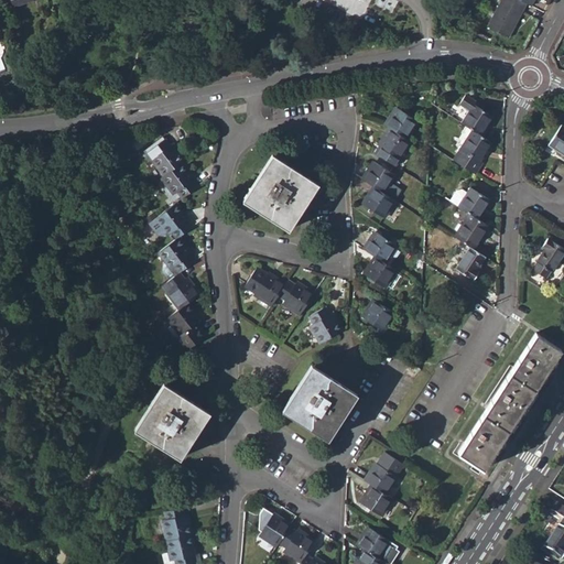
[(527,3),(520,0),(501,0),(488,26),(509,36),(527,3)]
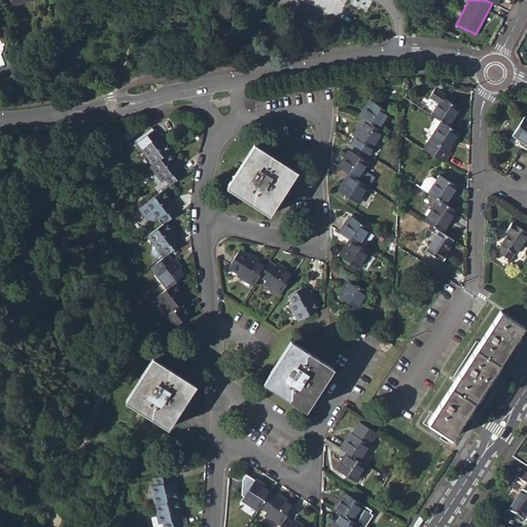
[(438,102),(431,114),(442,120),(450,127),(461,108),(443,97),(445,94),(434,89),(429,96),(438,102)]
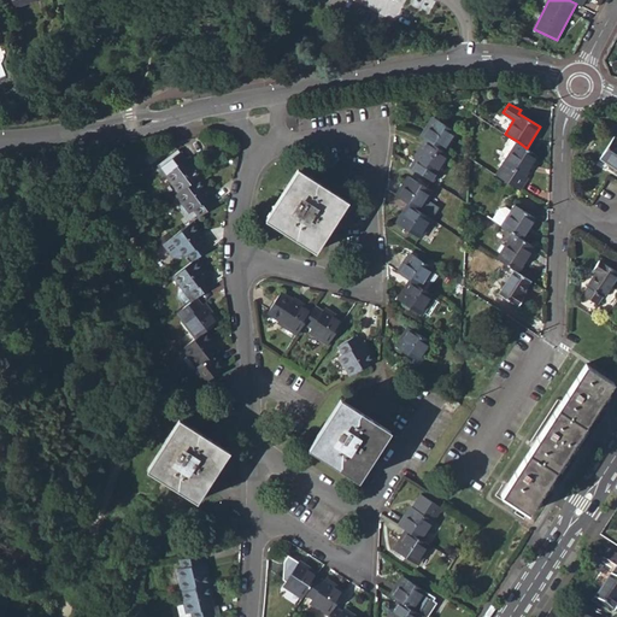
[(434,117),(421,135),(427,139),(444,151),(457,131),(434,117)]
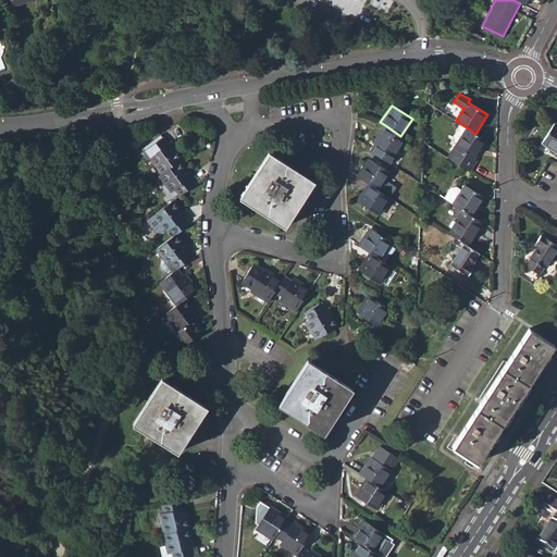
[(556,124),(555,124),(542,144),(556,153),(556,124)]
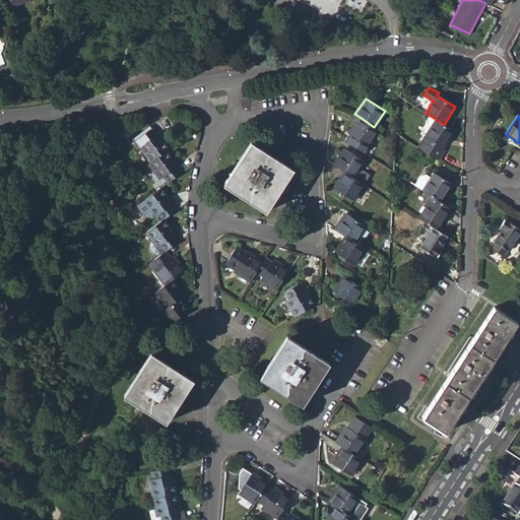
[(374,127),(360,117),(349,133),(351,134),(347,141),(363,152),(368,145),(379,130),(374,127)]
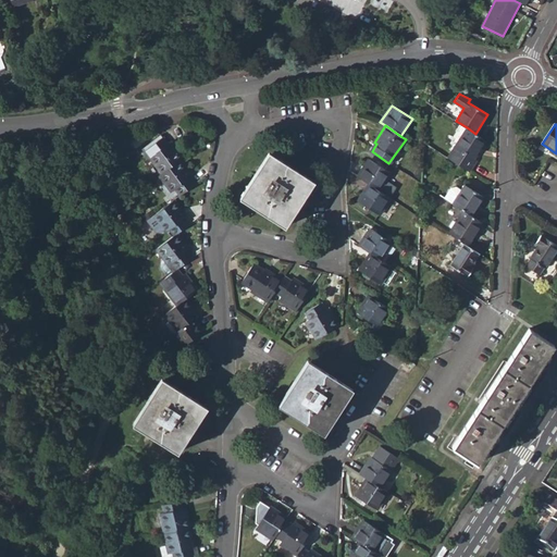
[(474,159),(486,140),(475,134),(467,127),(448,158),(469,172),(477,160),(474,159)]
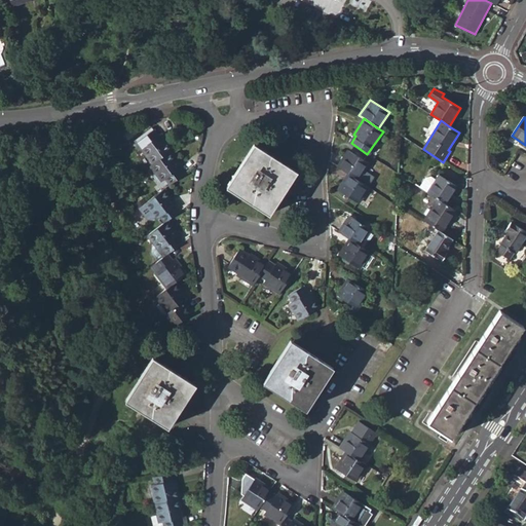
[(142,147),(153,162),(170,150),(172,149),(160,134),(158,135),(154,129),(141,139),(140,137),(134,141),(140,149),(142,147)]
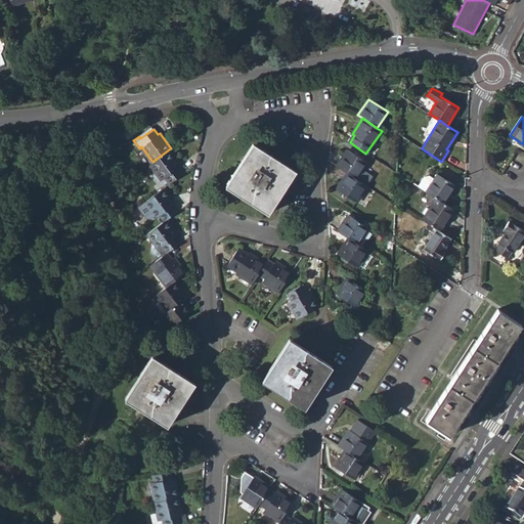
[(229,185),(267,210),(294,168),(257,143),(229,185)]
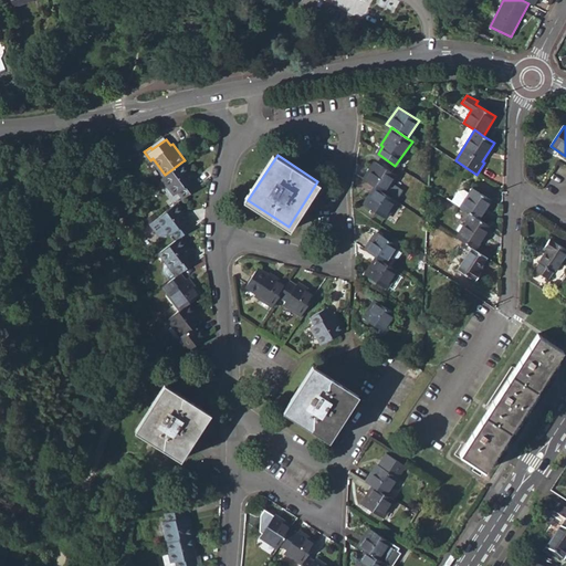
[(196,179),(182,161),(165,175),(163,177),(175,195),(179,191),(184,198),(198,188),(192,181),(196,179)]
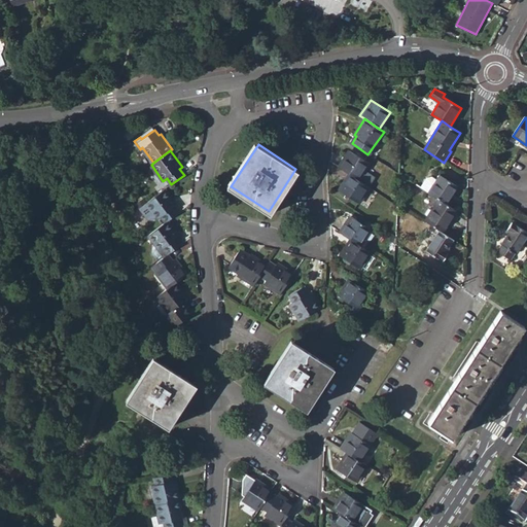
[(350,150),(339,167),(349,173),(358,179),(369,164),(350,150)]
